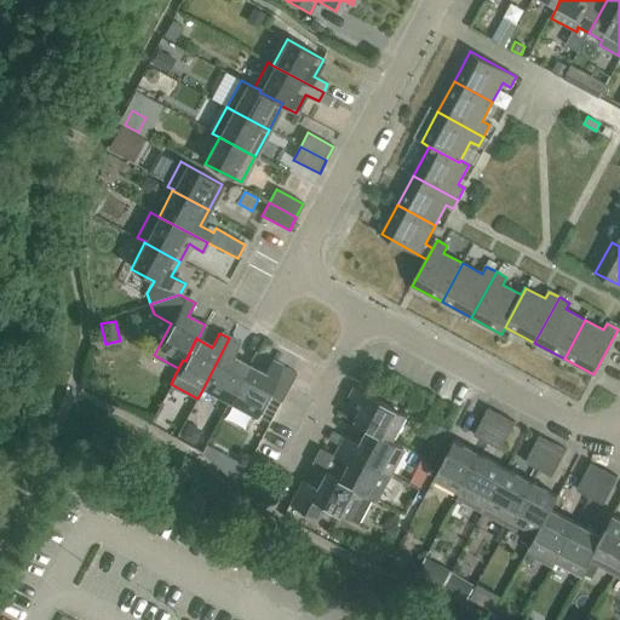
[(229,338),(204,388),(229,401),(248,366),(231,357),(239,344),(229,338)]
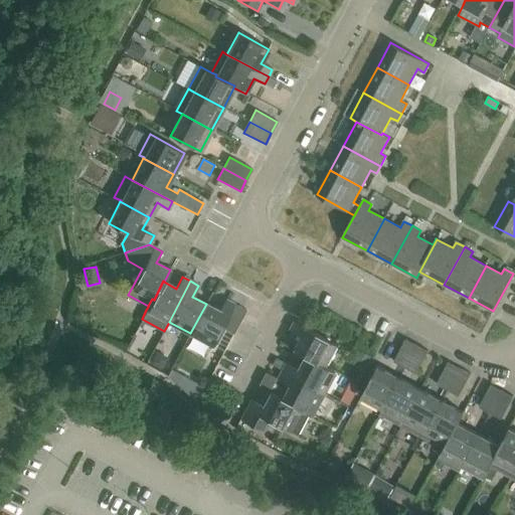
[(219,311),(206,304),(190,333),(212,345),(221,328),(233,334),(245,311),(225,300),(219,311)]
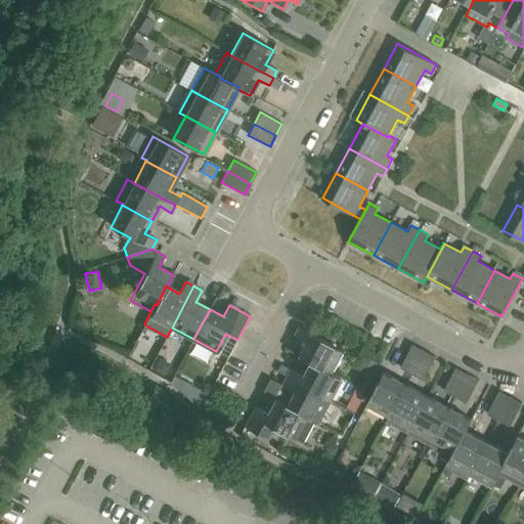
[(309,362),(328,373),(329,372),(329,370),(340,349),(298,328),(294,336),(305,341),(298,356),(309,362)]
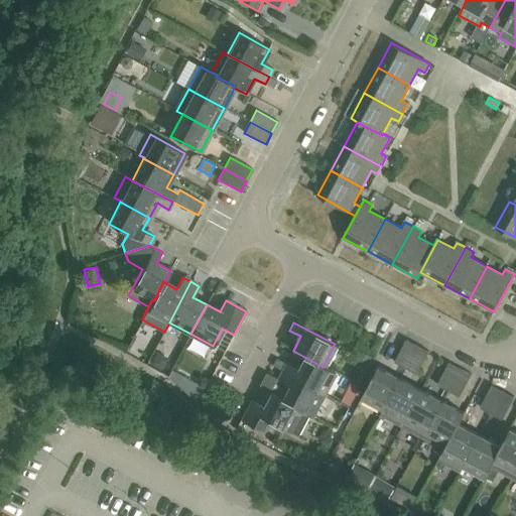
[(405,369),(418,346),(406,340),(394,363),(405,369)]
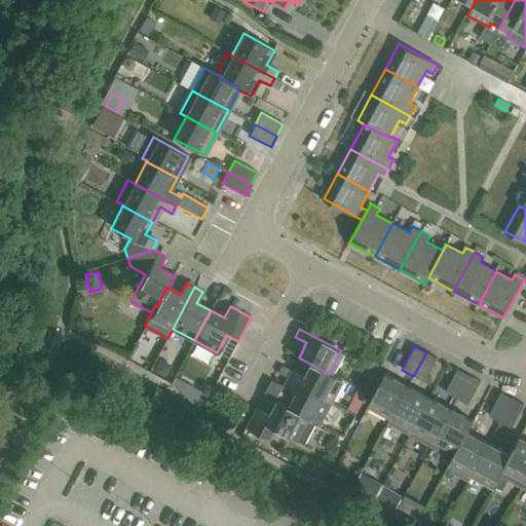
[(426,352),(413,376),(424,381),(437,358),(426,352)]
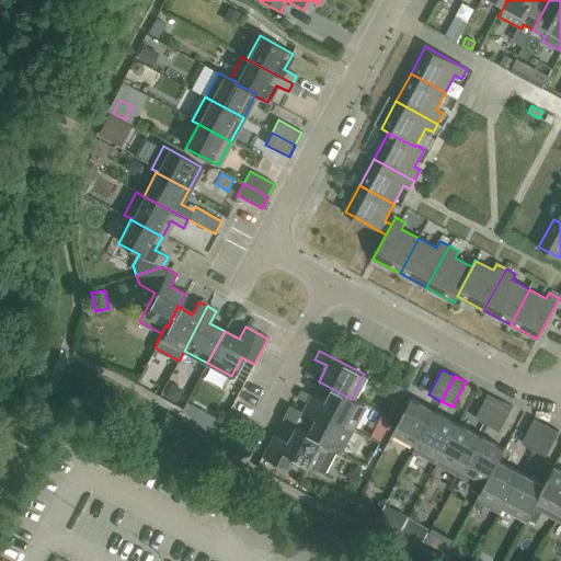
[(351,399),(331,388),(323,402),(311,396),(306,404),(351,428),(364,404),(352,398),(351,399)]
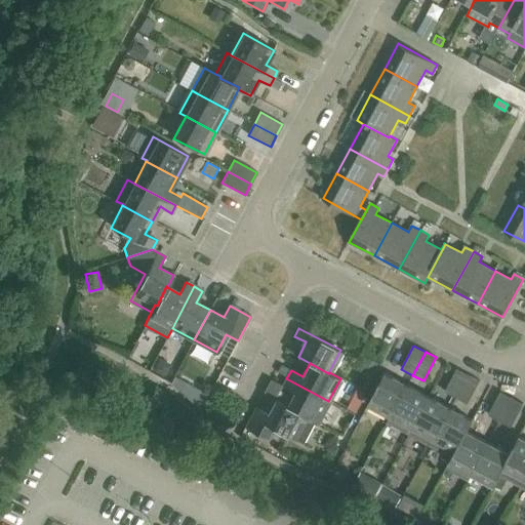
[(455,398),(468,374),(456,369),(445,393),(455,398)]
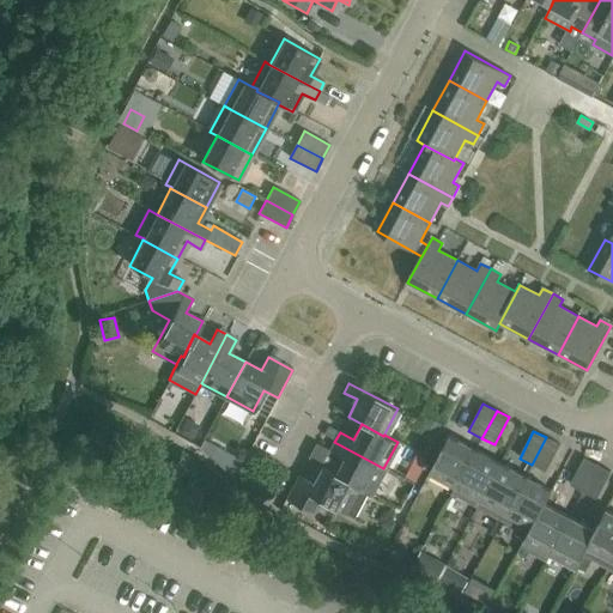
[(430,472),(456,486),(475,450),(449,436),(430,472)]
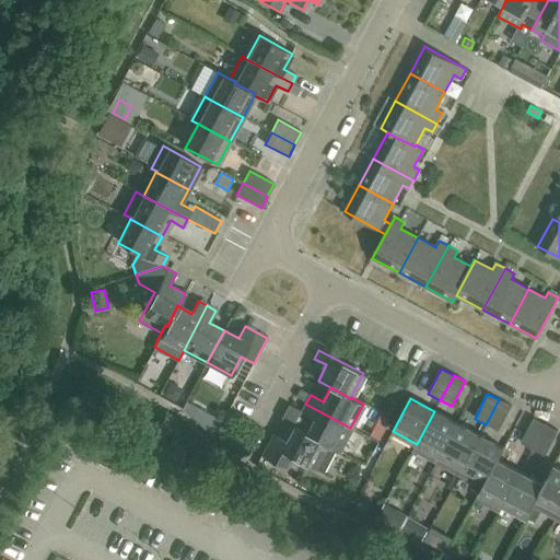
[(510,405),(499,399),(486,424),(498,430),(510,405)]
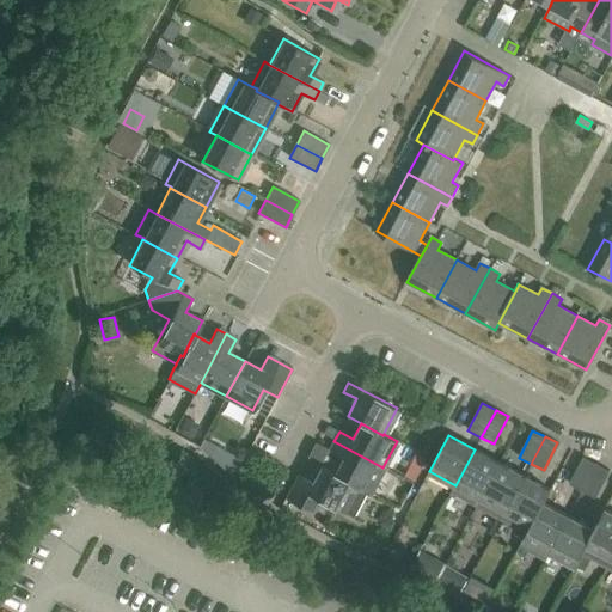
[(369,494),(383,467),(334,441),(330,450),(343,457),(335,472),(334,473),(356,485),(355,487),(367,493),(369,494)]
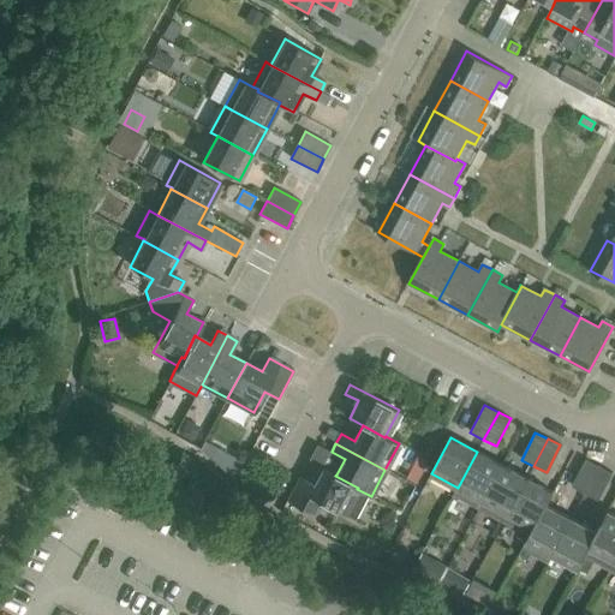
[(477,452),(458,488),(454,495),(479,508),(502,465),(477,452)]
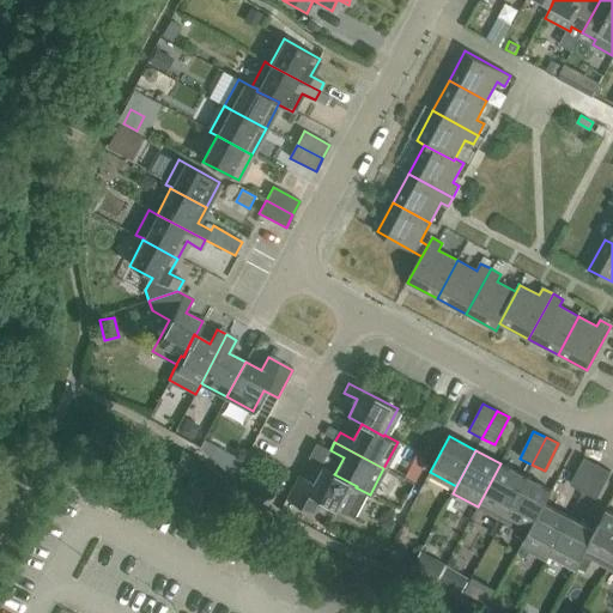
[(570,485),(583,492),(598,466),(584,459),(570,485)]
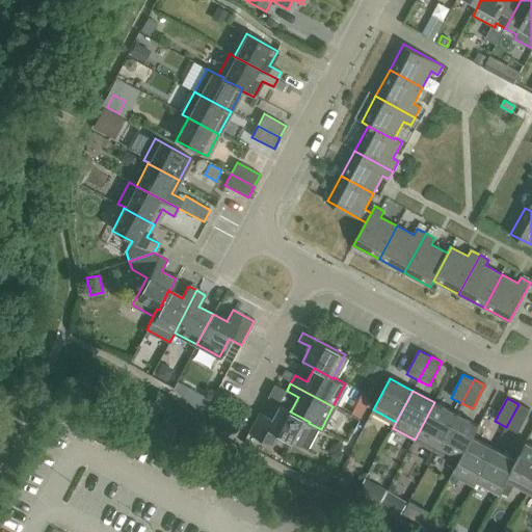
[(434,402),(415,440),(436,451),(456,414),(434,402)]
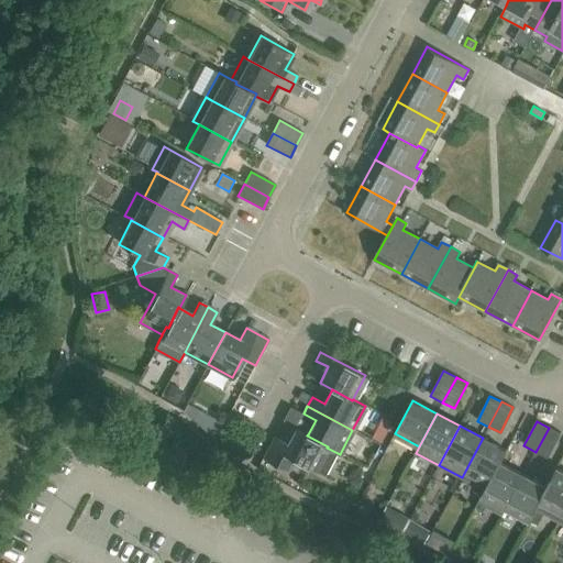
[(549,428),(536,452),(548,459),(561,433),(549,428)]
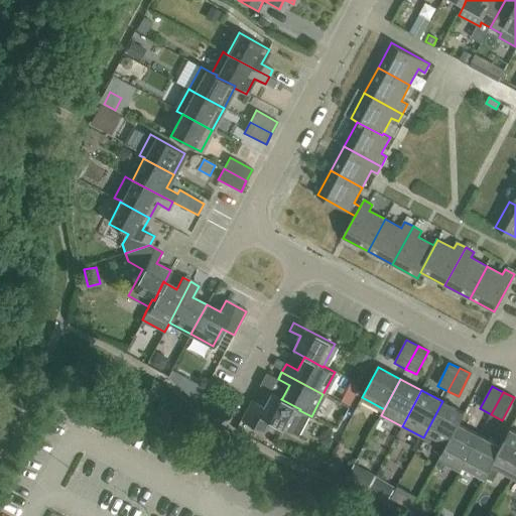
[(300,409),(281,399),(282,398),(271,393),(263,407),(252,401),(242,420),(264,432),(270,421),(288,431),(298,435),(309,415),(299,410),(300,409)]
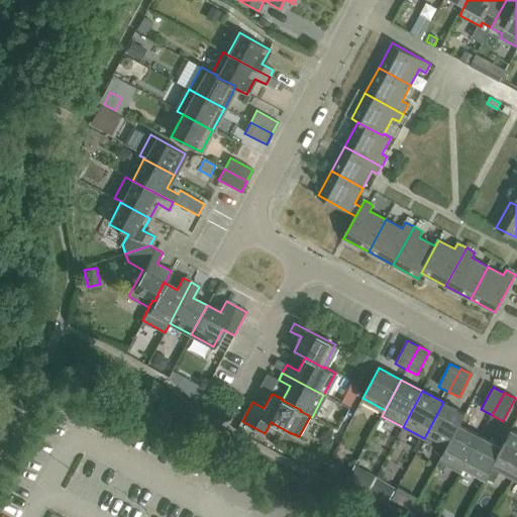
[(458,425),(459,425),(466,414),(443,402),(424,438),(438,446),(435,450),(442,454),(448,443),(458,425)]
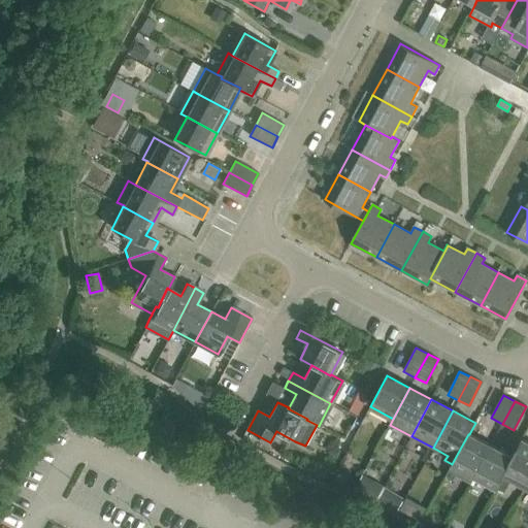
[(470,484),(474,476),(491,446),(469,434),(468,434),(458,453),(452,464),(446,475),(454,480),(456,475),(470,484)]
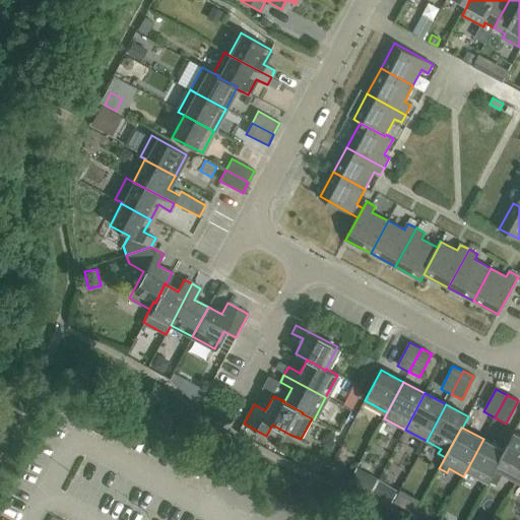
[(502,474),(516,481),(519,473),(519,435),(514,432),(504,450),(505,451),(498,463),(499,463),(490,481),(497,485),(502,474)]
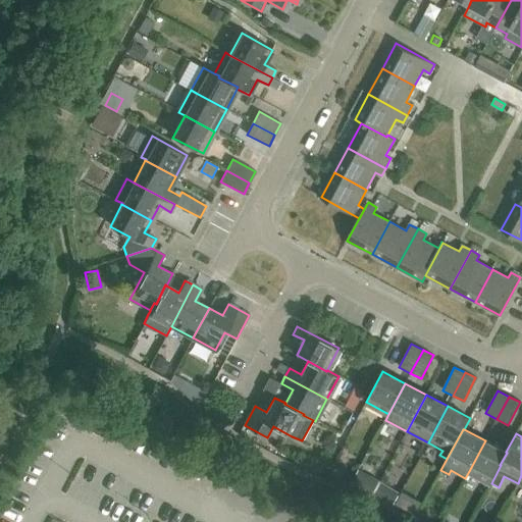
[(485,440),(469,471),(491,483),(501,465),(500,465),(507,453),(506,452),(485,440)]
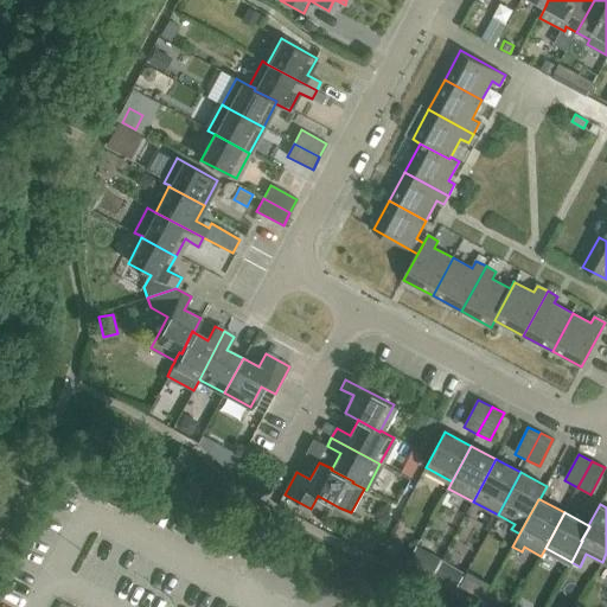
[(458,569),(442,561),(435,574),(449,582),(458,569)]
